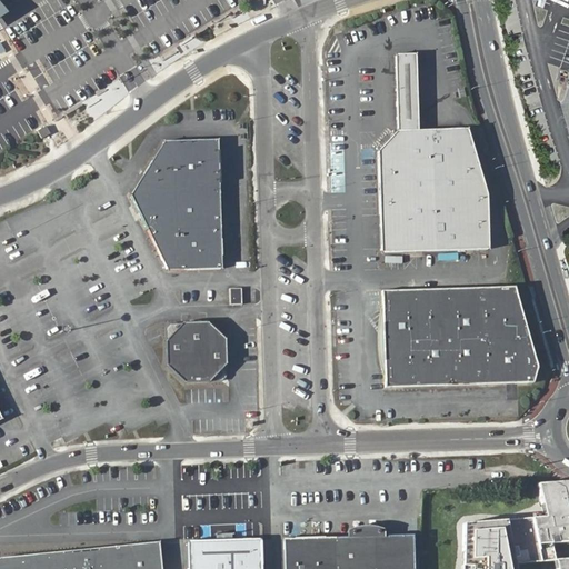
[(432,251),(489,249),(487,193),(467,128),(419,130),(416,53),(396,56),(398,130),(379,152),(382,253),(432,251)]
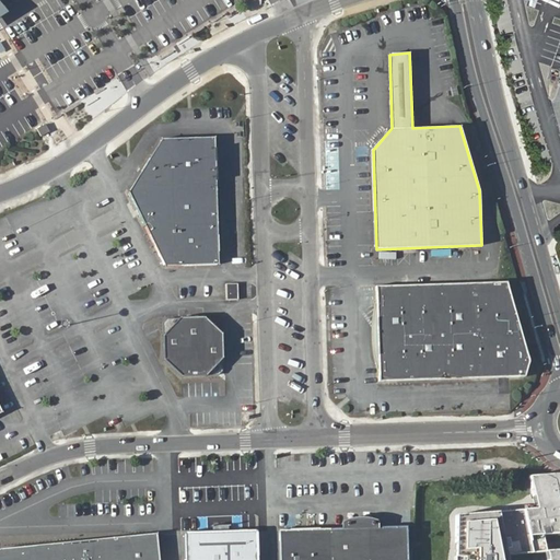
[(161,139),(129,193),(217,190),(216,138),(161,139)]
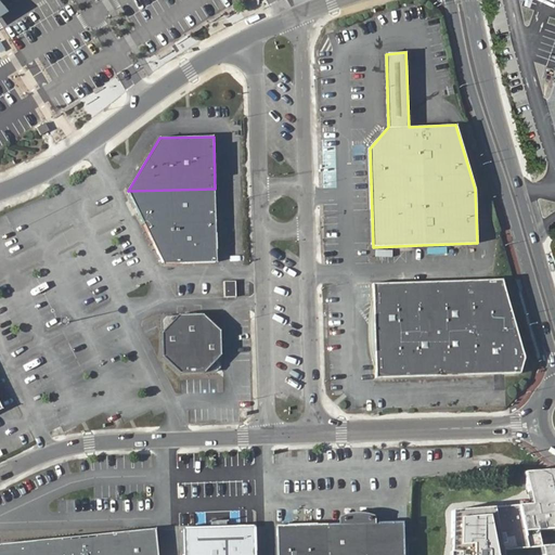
[(128,191),(143,222),(215,219),(215,189),(128,191)]
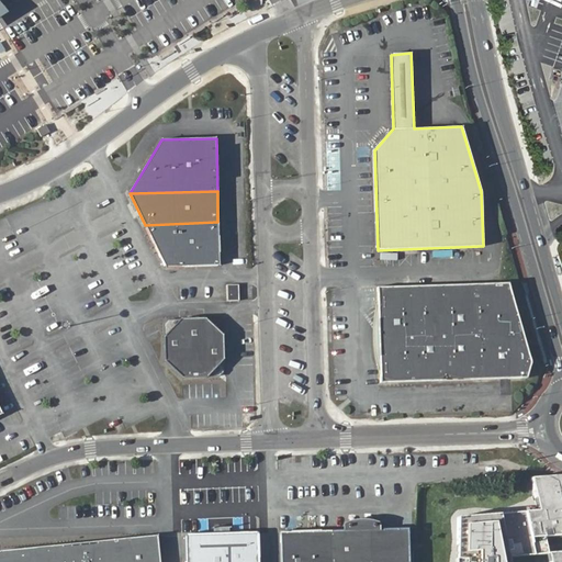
[(217,222),(145,225),(165,267),(220,266),(217,222)]
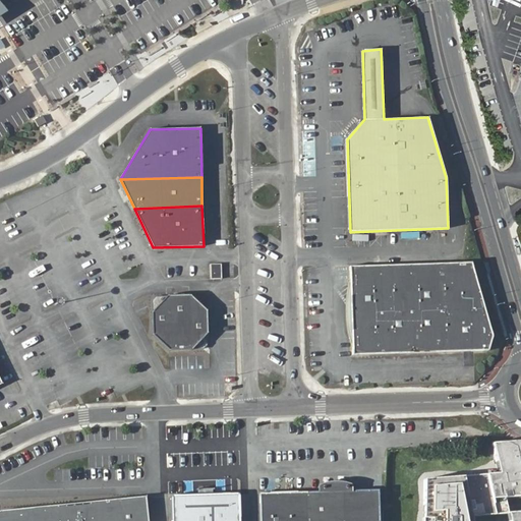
[(211,263),(211,278),(223,278),(223,264),(211,263)]
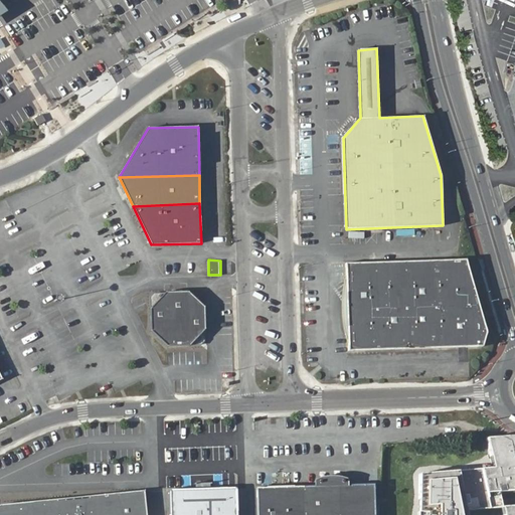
[(464,260),(345,265),(348,352),(481,347),(485,330),(464,260)]
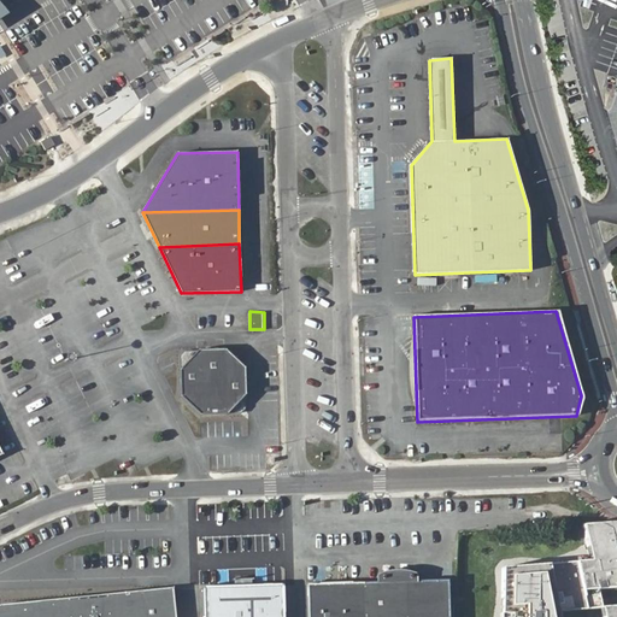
[(180,371),(180,399),(199,417),(225,416),(245,397),(245,370),(225,352),(197,352),(180,371)]
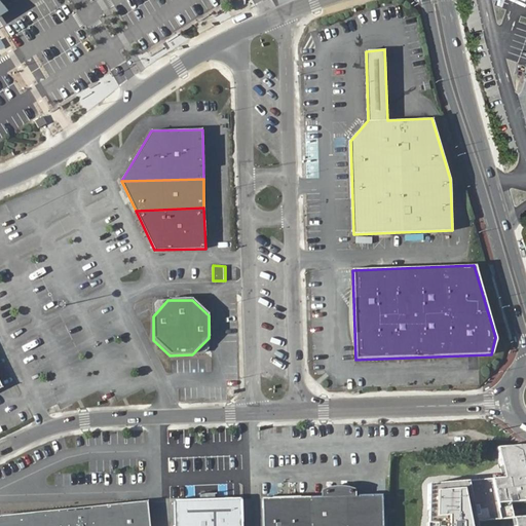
[(464,481),(426,484),(425,525),(476,525),(476,523),(515,518),(512,502),(525,500),(525,445),(498,447),(505,478),(490,479),(464,481)]
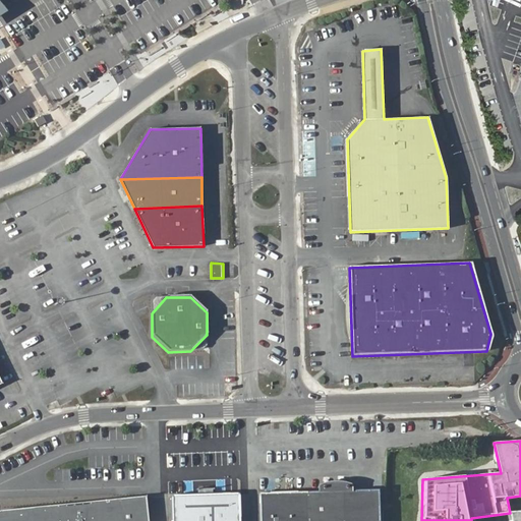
[(380,520),(379,491),(261,496),(261,520),(380,520)]
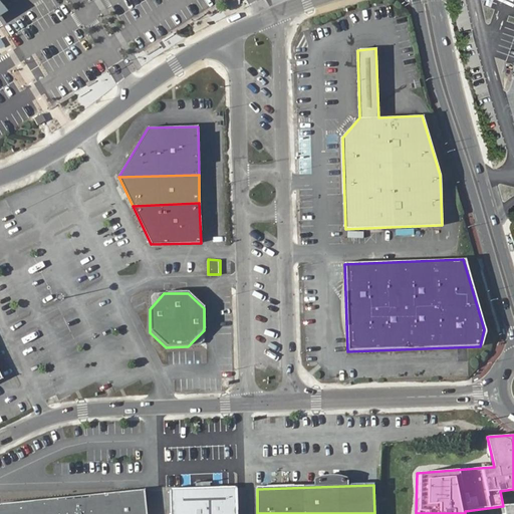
[(214,490),(193,490),(170,491),(170,513),(237,513),(236,489),(214,490)]
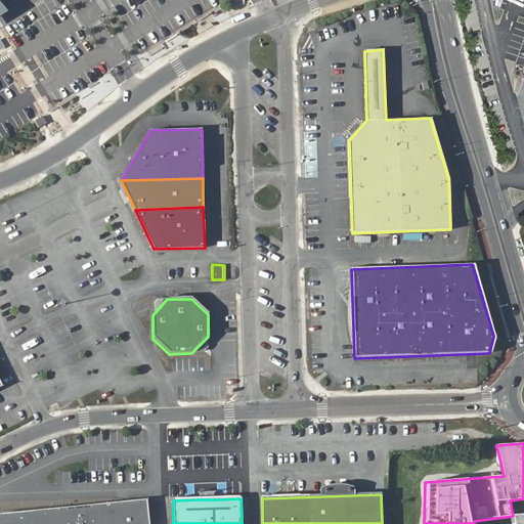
[(145,523),(145,499),(16,506),(18,523),(145,523)]
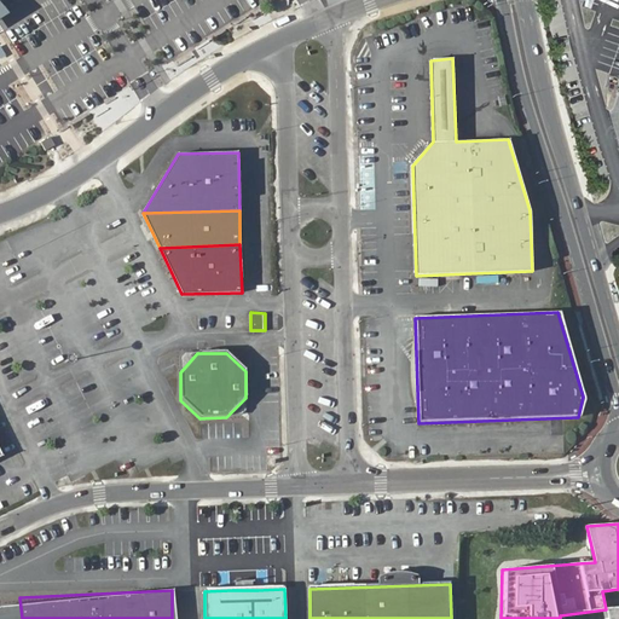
[(22,618),(19,597),(0,599),(0,618),(22,618)]
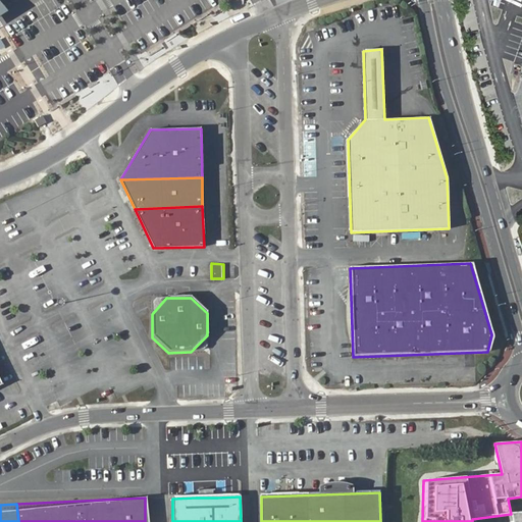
[(521,521),(521,513),(511,514),(512,521),(521,521)]
